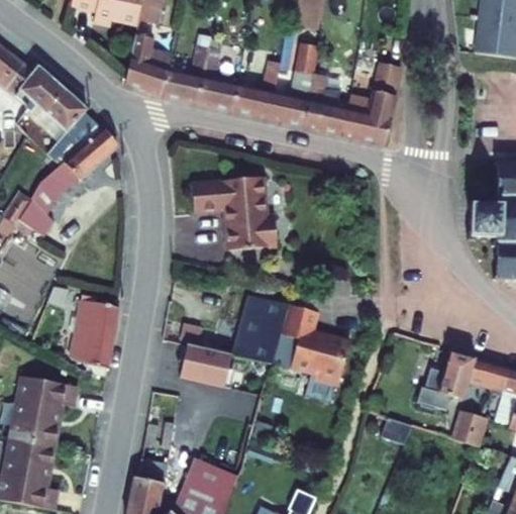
[(73,0),(70,12),(112,20),(114,13),(138,18),(141,0),(73,0)]
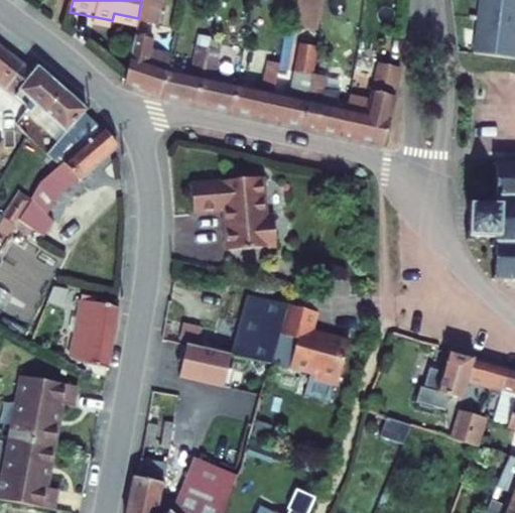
[(155,29),(160,2),(147,0),(141,0),(138,18),(137,25),(155,29)]
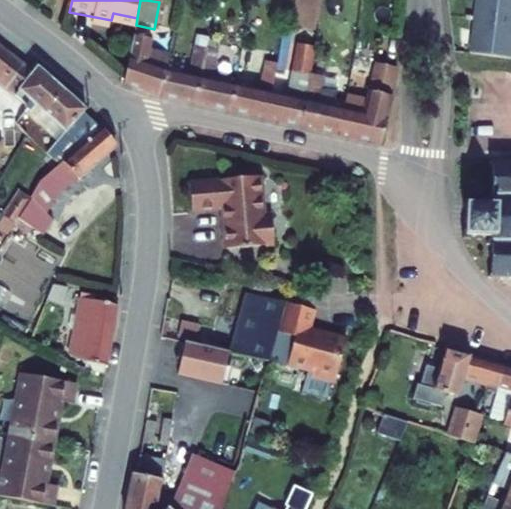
[(510,0),(479,0),(472,51),(510,55),(510,0)]
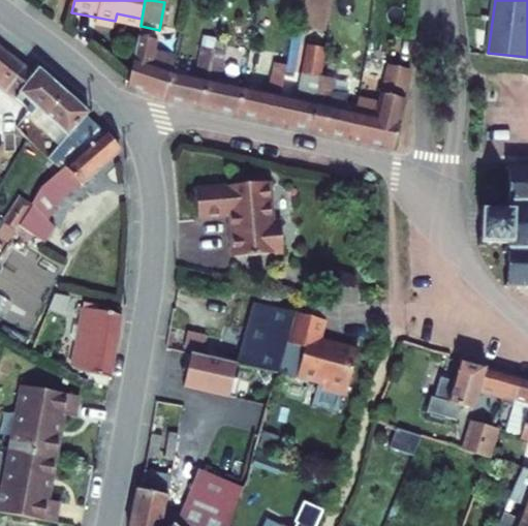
[(303,32),(292,30),(286,65),(286,67),(297,68),(303,32)]
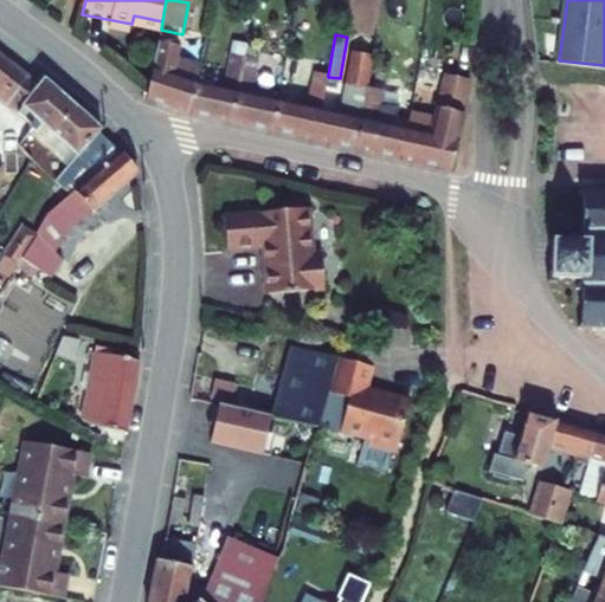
[(372,84),(378,41),(359,38),(352,81),(372,84)]
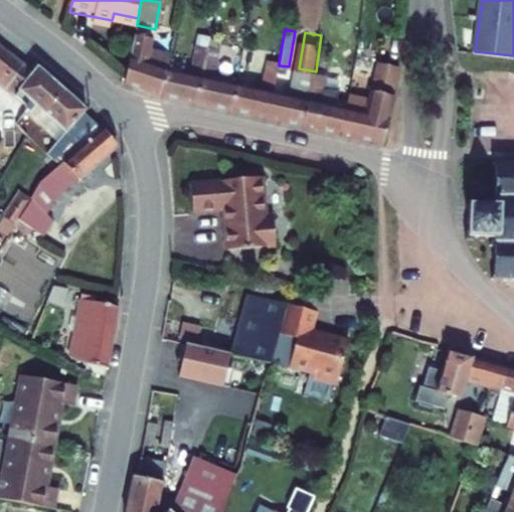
[(124,88),(163,96),(168,70),(171,55),(151,51),(152,44),(134,40),(124,88)]
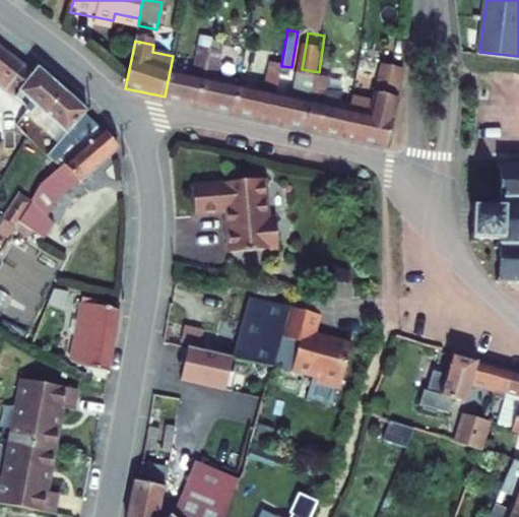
[(0,87),(2,89),(7,82),(3,77),(14,63),(0,51),(0,87)]
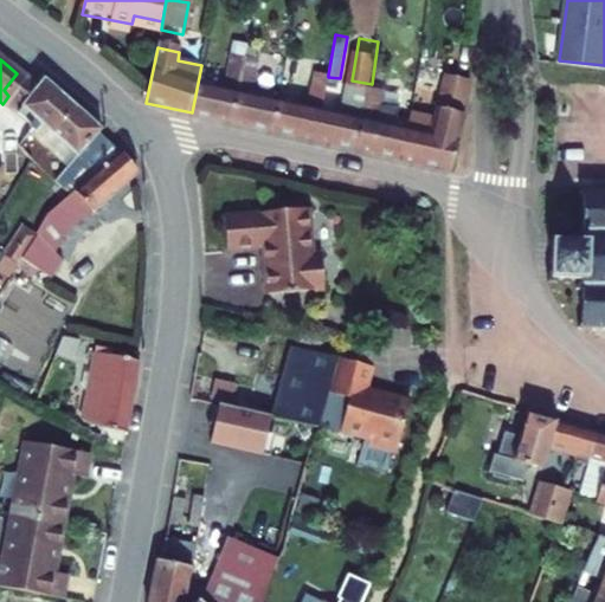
[(233,68),(230,84),(242,86),(245,70),(233,68)]
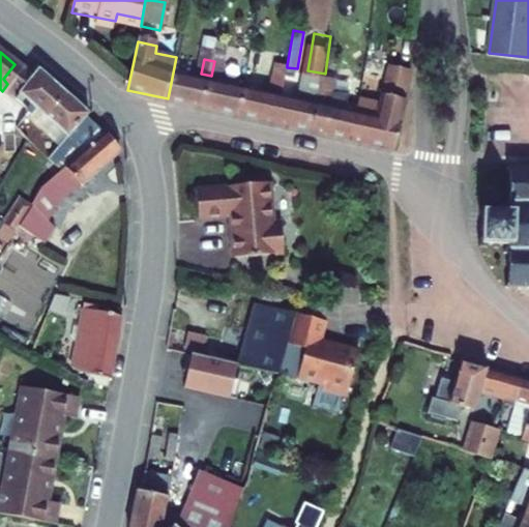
[(223,63),(214,61),(211,76),(219,77),(223,63)]
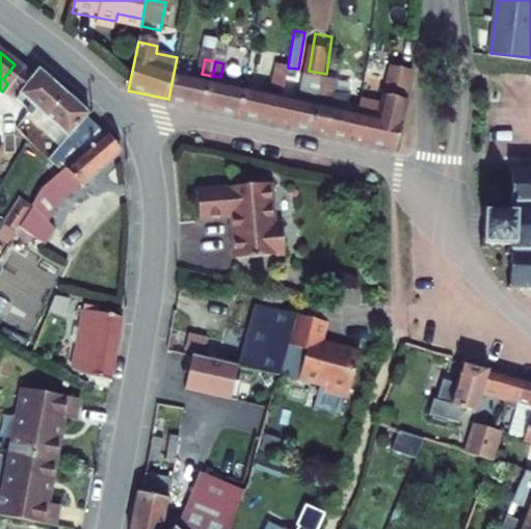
[(242,115),(279,124),(283,97),(284,91),(288,68),(288,65),(273,62),(268,93),(247,88),(242,115)]
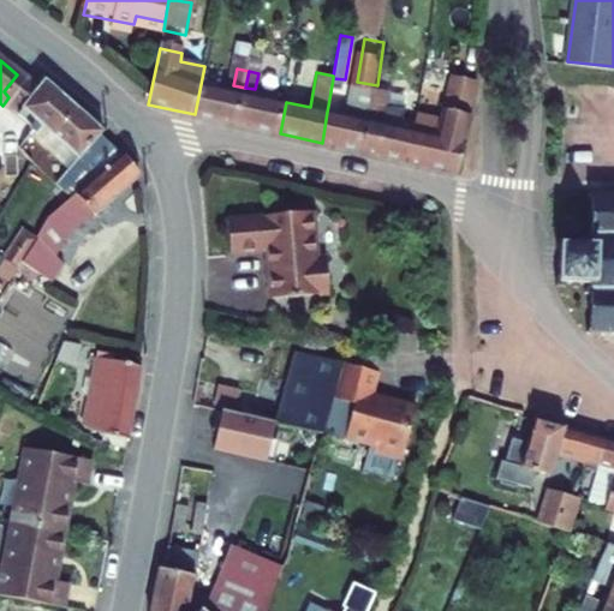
[(31,84),(17,75),(4,91),(9,97),(3,106),(12,112),(31,84)]
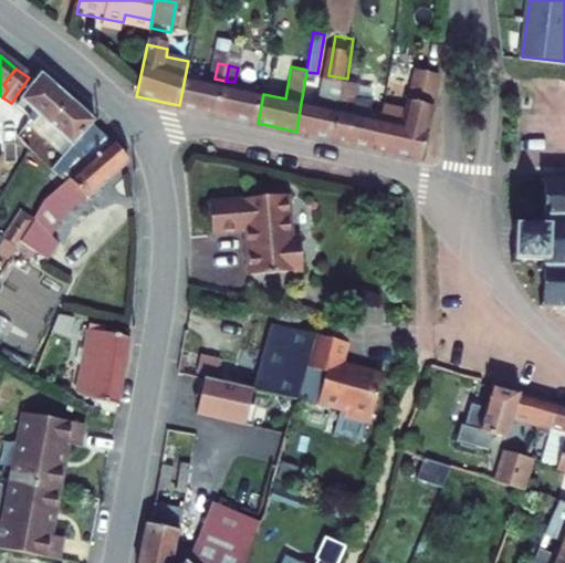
[(89,124),(91,121),(86,116),(32,74),(29,77),(11,103),(29,116),(17,135),(30,146),(45,122),(72,144),(52,169),(65,180),(98,148),(108,139),(89,124)]
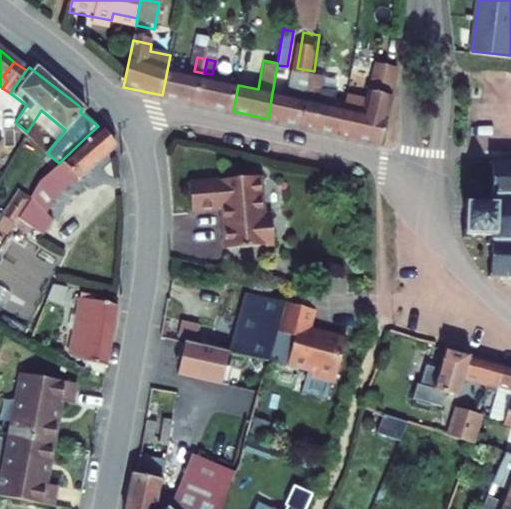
[(162,95),(199,104),(203,78),(167,70),(162,95)]
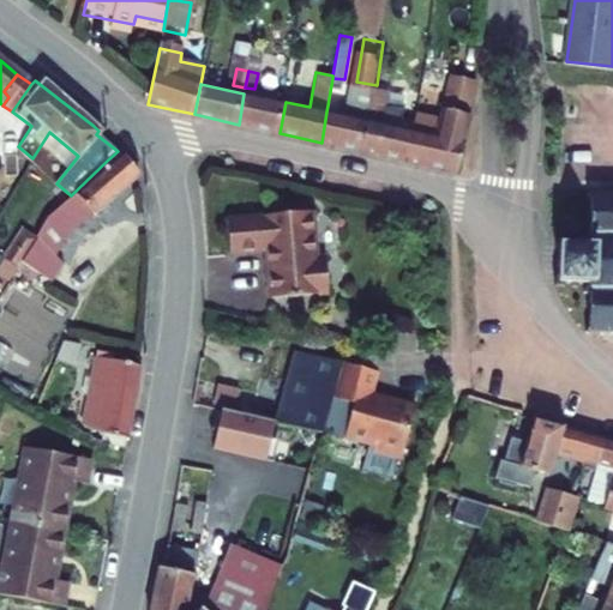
[(366,153),(407,162),(414,130),(389,125),(395,89),(377,85),(372,121),(366,153)]
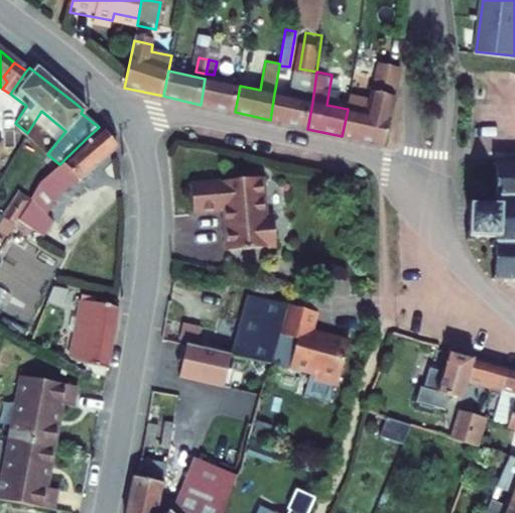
[(201,105),(235,112),(240,86),(205,79),(201,105)]
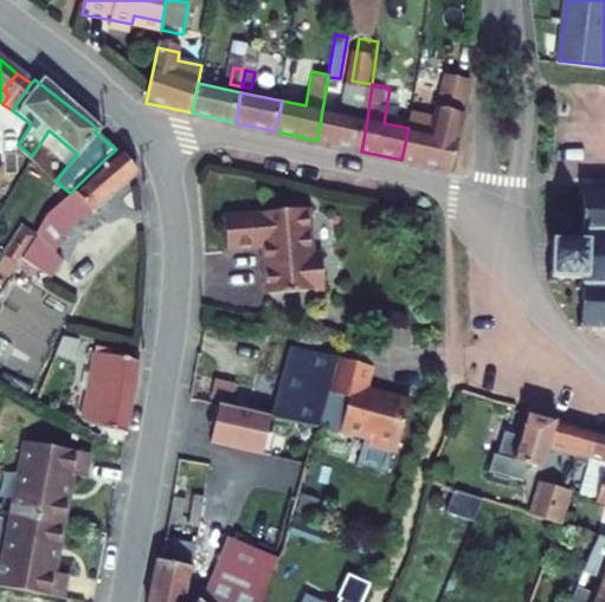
[(0,131),(18,144),(31,124),(12,110),(2,104),(0,102),(0,131)]
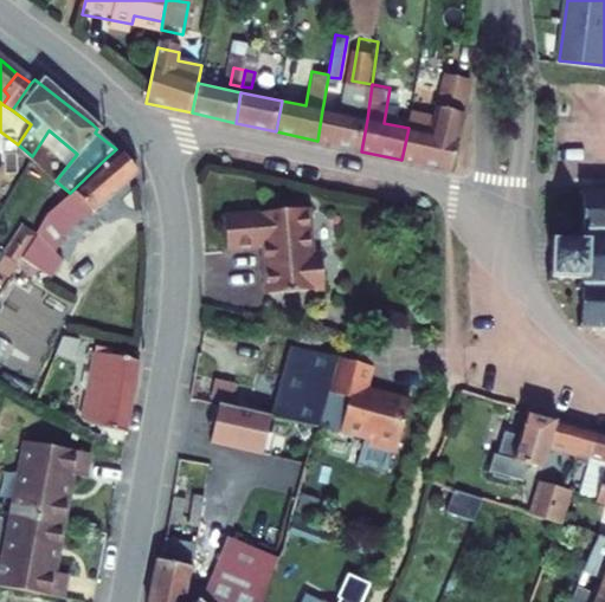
[(401,160),(451,172),(462,111),(438,107),(433,134),(409,128),(401,160)]
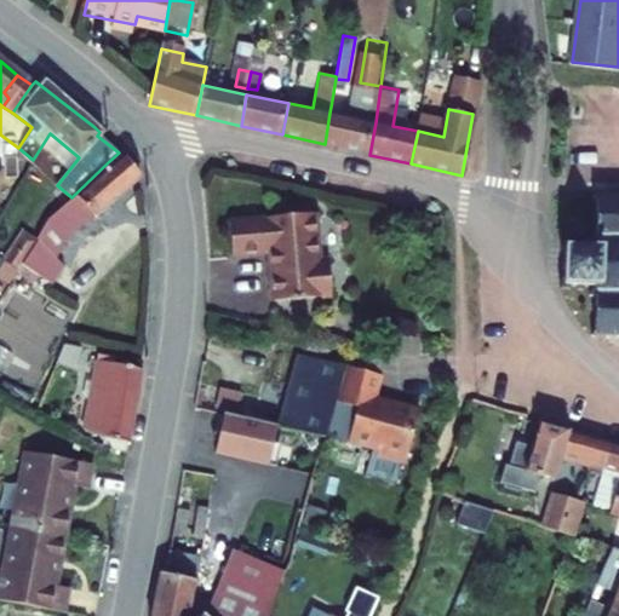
[(325,144),(370,155),(376,122),(330,113),(325,144)]
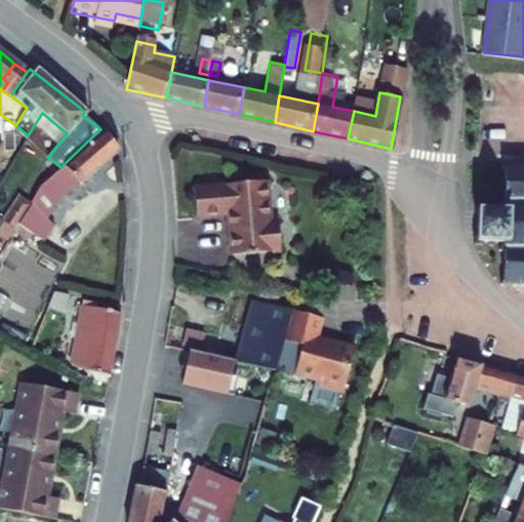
[(61,167),(36,190),(31,196),(25,204),(43,215),(52,204),(54,206),(117,146),(101,129),(91,137),(61,167)]
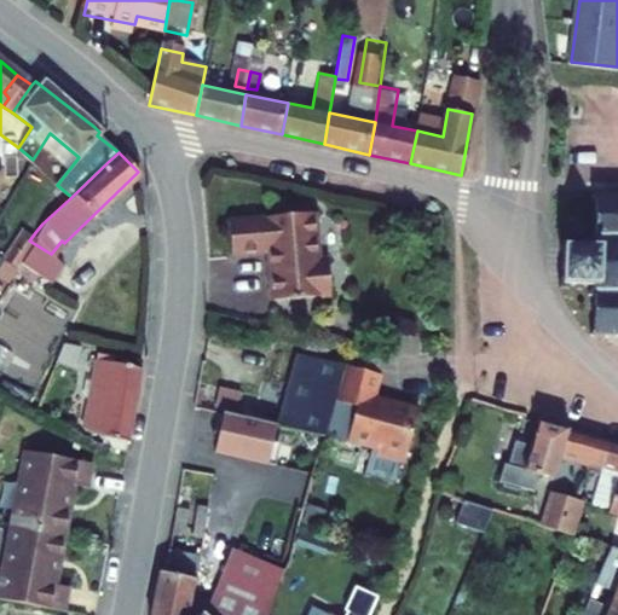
[(595,286),(594,334),(617,334),(617,198),(598,198),(598,249),(565,248),(564,285),(595,286)]
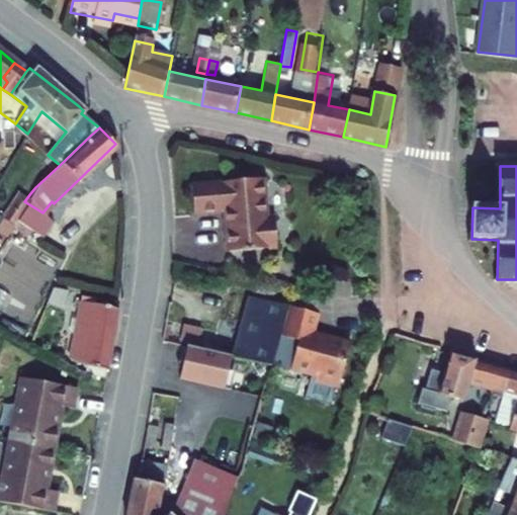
[(230,252),(281,247),(276,218),(269,219),(264,180),(193,187),(196,215),(224,212),(230,252)]
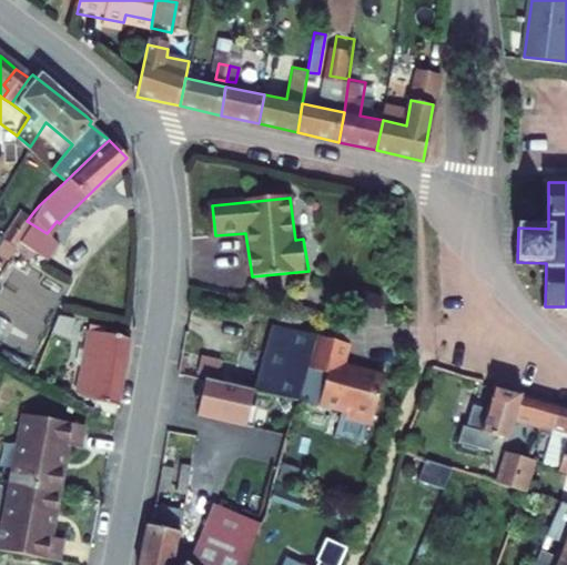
[(17,213),(0,235),(0,242),(8,248),(10,245),(27,221),(17,213)]
